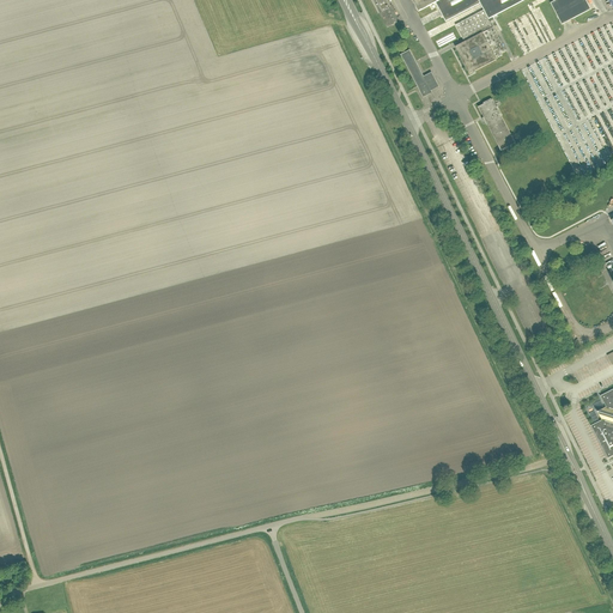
[(371,0),(387,29),(396,23),(384,0),(371,0)]
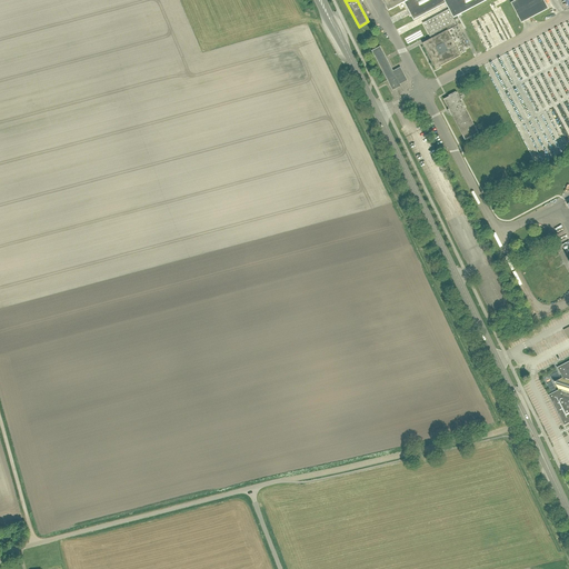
[(381,0),(388,11),(405,3),(413,20),(446,3),(449,10),(449,11),(423,25),(425,28),(431,40),(423,45),(436,69),(440,66),(460,56),(459,53),(469,48),(460,30),(463,28),(457,16),(488,0),(381,0)]
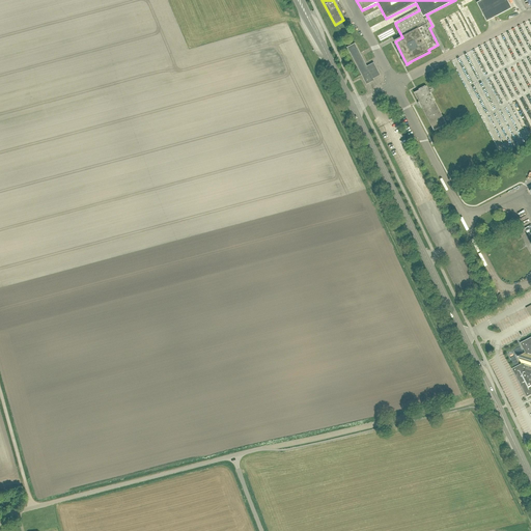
[(512,8),(507,0),(482,0),(477,3),(486,22),(512,8)]
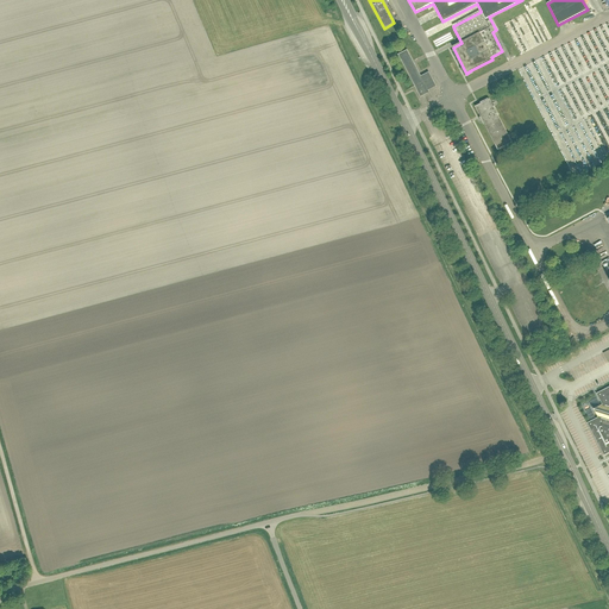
[(428,93),(424,82),(414,87),(420,98),(428,93)]
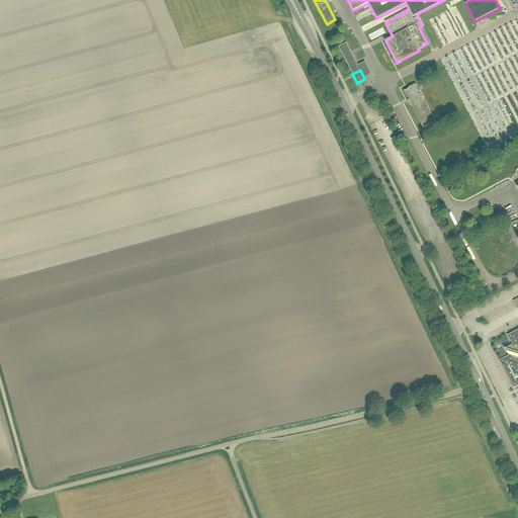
[(409,89),(404,91),(408,98),(409,100),(423,127),(428,125),(429,126),(435,123),(435,122),(435,121),(423,98),(424,98),(420,91),(416,85),(415,85),(415,84),(408,87),(409,89)]
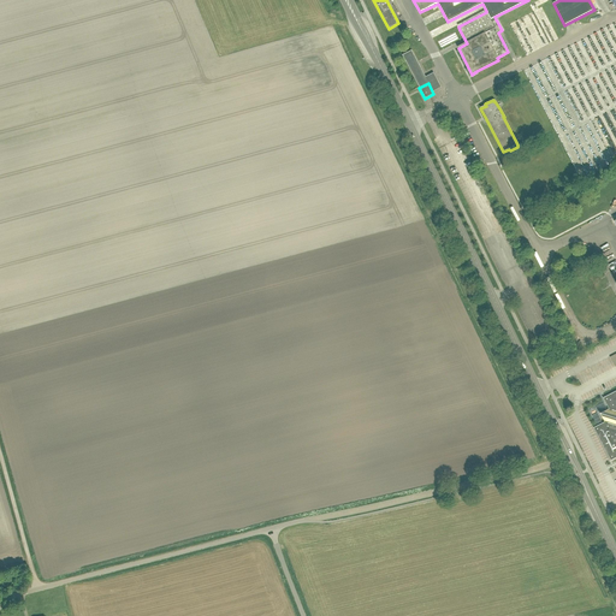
[(615,391),(603,398),(609,409),(599,414),(604,422),(593,428),(610,461),(615,457),(615,391)]
